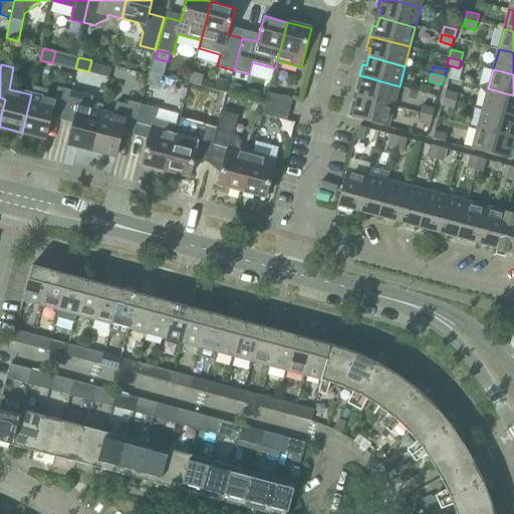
[(360,87),(358,96),(394,105),(400,86),(359,75),(356,86),(360,87)]
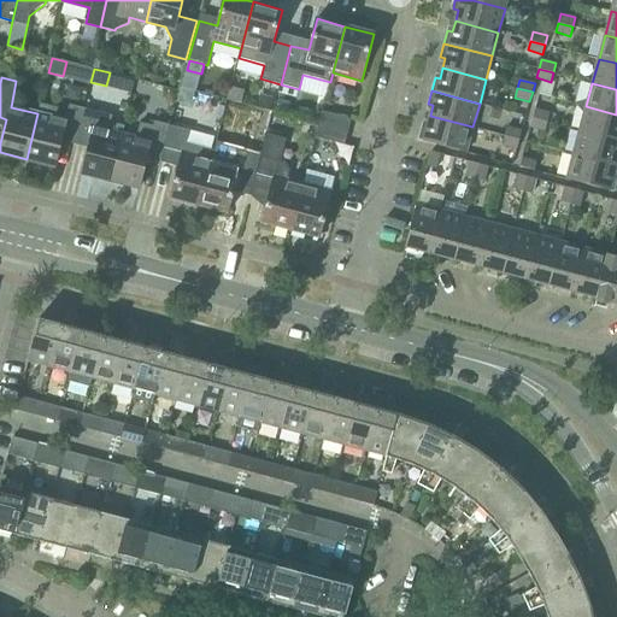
[(262,95),(258,107),(270,110),(274,99),(262,95)]
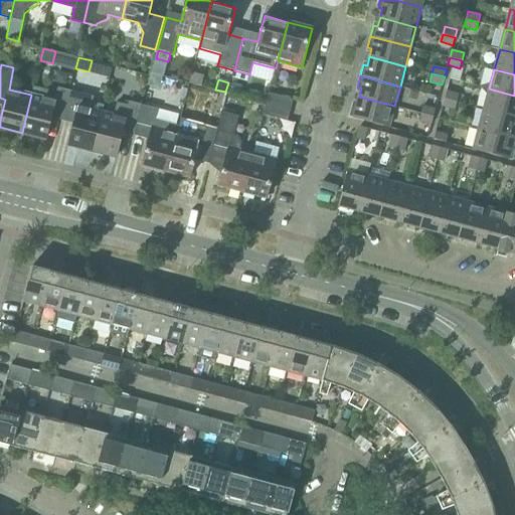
[(233,82),(230,93),(240,95),(242,84),(233,82)]
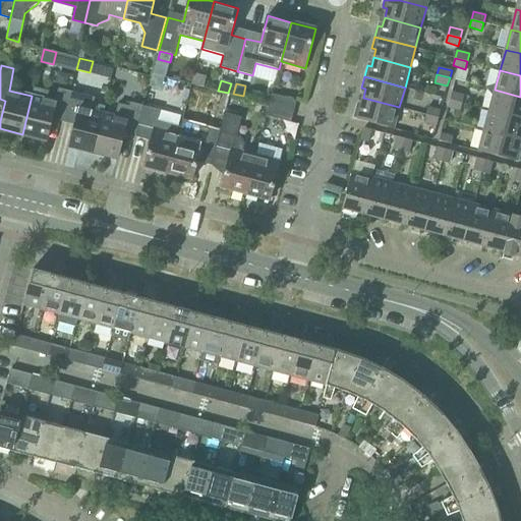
[(32,96),(22,134),(47,140),(54,113),(65,116),(71,92),(59,88),(58,93),(35,87),(32,96)]
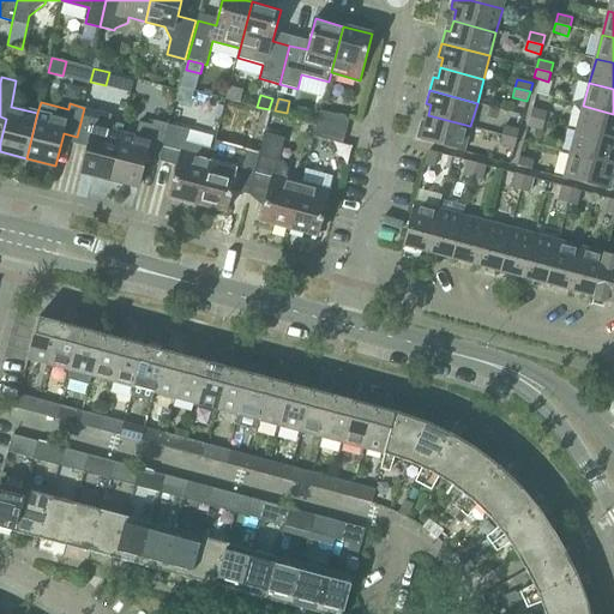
[(613,114),(583,106),(577,130),(613,139),(613,114)]
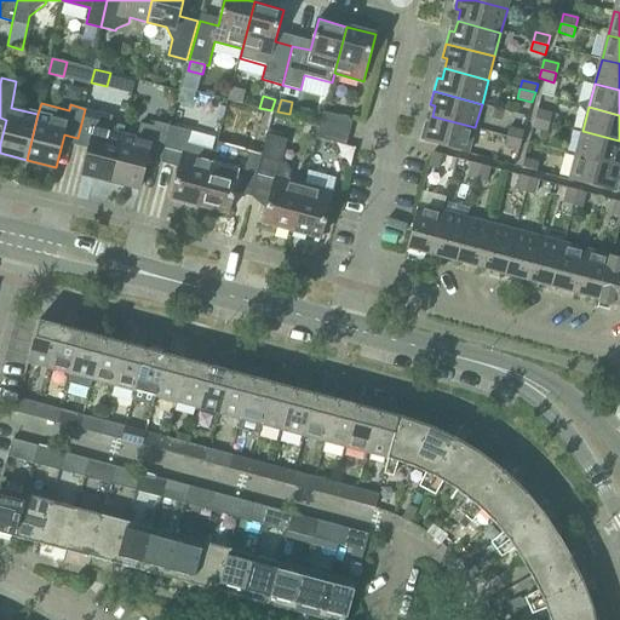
[(82,173),(112,181),(124,136),(125,126),(112,122),(114,116),(85,109),(78,138),(91,142),(82,173)]
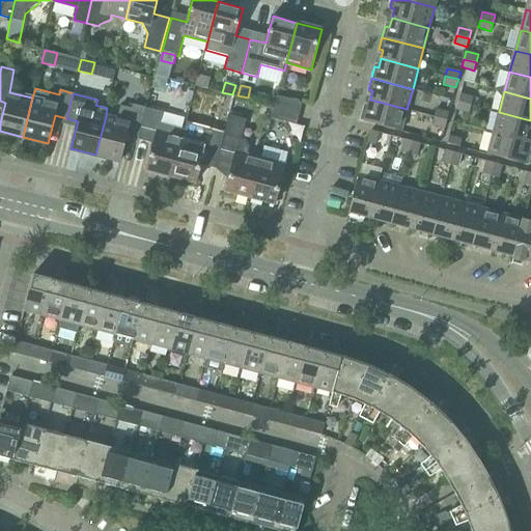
[(460,93),(458,102),(472,105),(474,96),(460,93)]
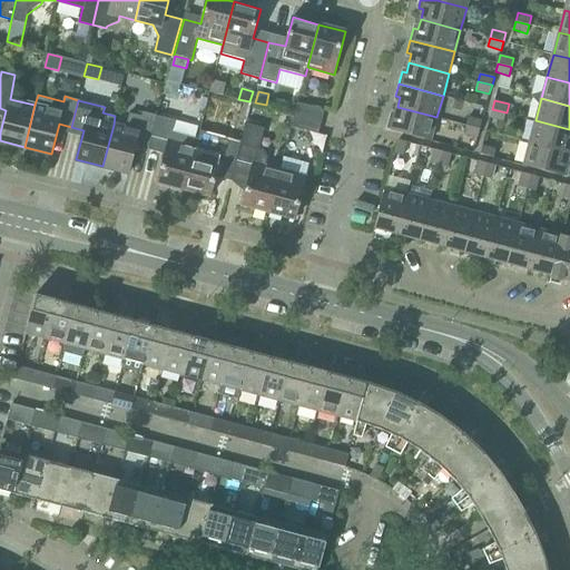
[(298,102),(295,115),(322,121),(325,110),(298,102)]
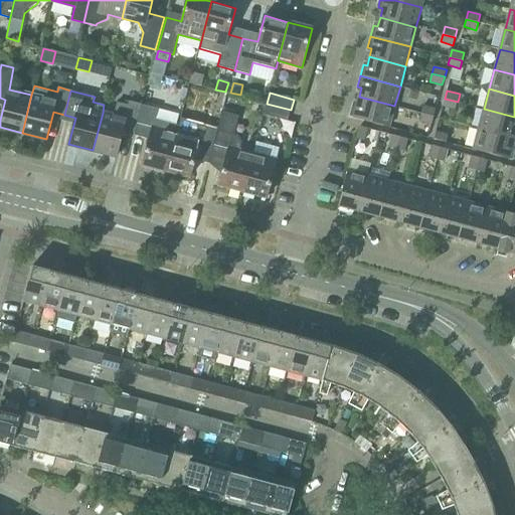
[(394,106),(359,97),(356,105),(352,104),(349,116),(389,127),(394,106)]
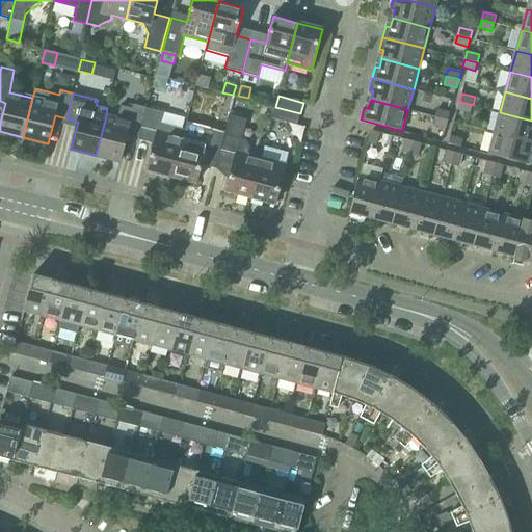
[(473,105),(459,102),(457,109),(471,113),(473,105)]
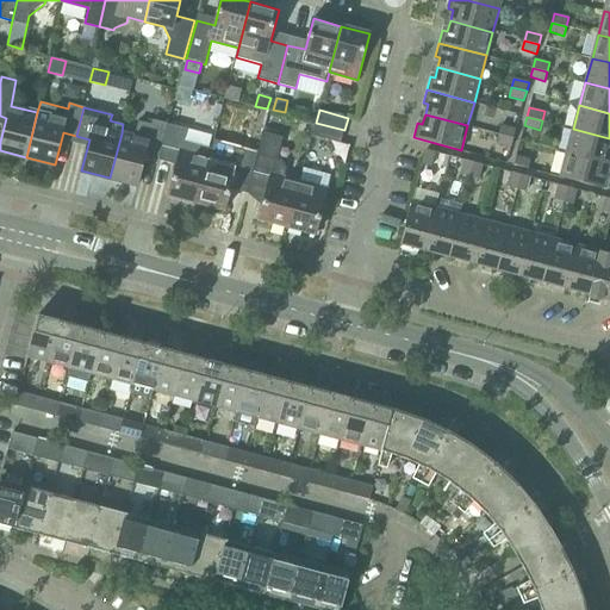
[(147,154),(160,157),(169,124),(154,119),(153,124),(139,120),(135,137),(122,134),(110,178),(138,185),(147,154)]
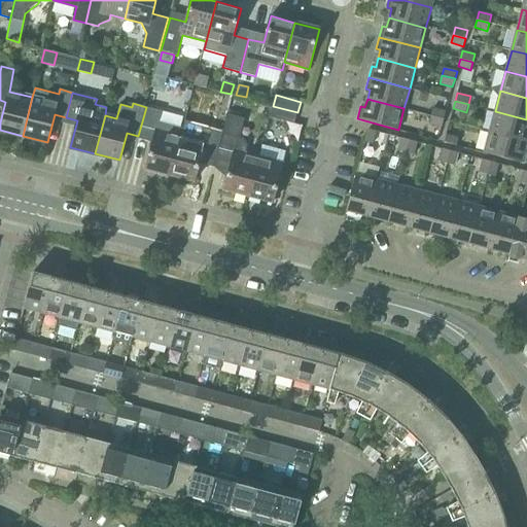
[(297,112),(273,106),(270,117),(294,124),(297,112)]
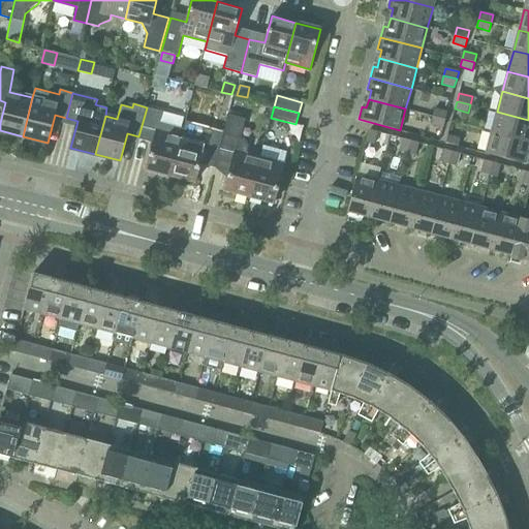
[(138,136),(138,138),(153,143),(146,169),(170,176),(181,136),(183,128),(160,122),(163,112),(147,107),(138,136)]
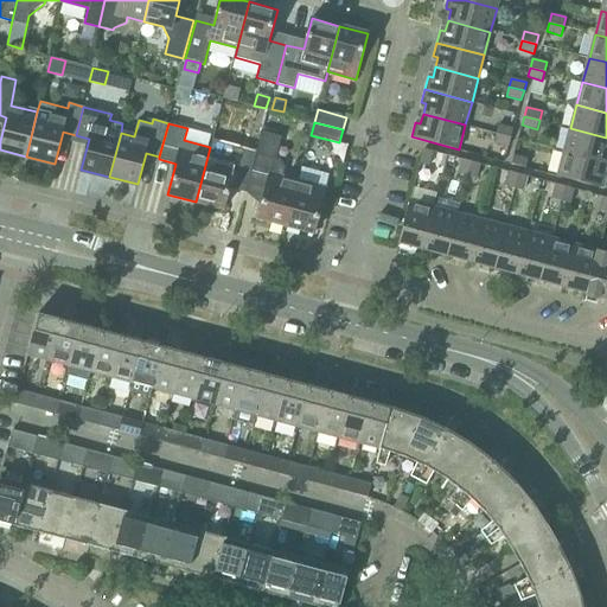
[(499,125),(497,134),(511,138),(513,128),(499,125)]
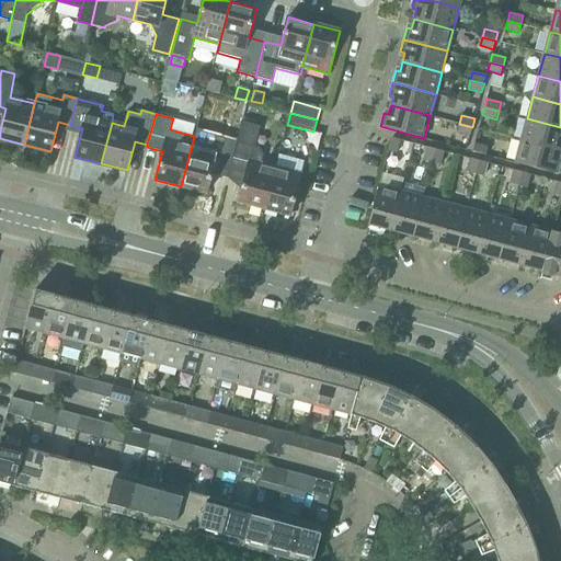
[(560,127),(527,118),(522,140),(560,150),(560,147),(560,127)]
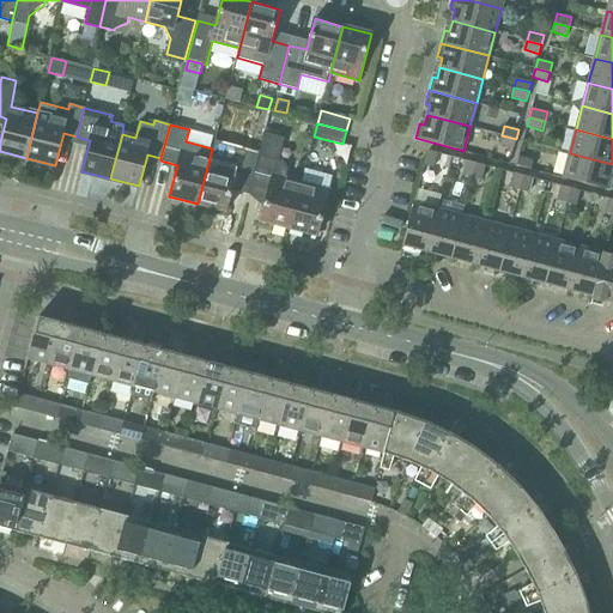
[(261,220),(289,229),(301,182),(286,178),(287,170),(284,163),(279,161),(285,138),(266,133),(261,151),(252,186),(269,189),(261,220)]
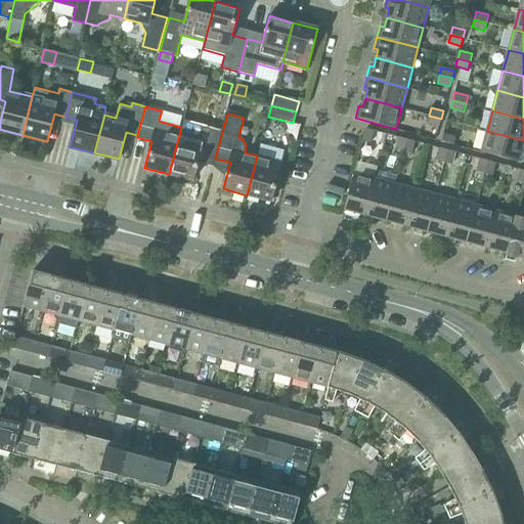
[(441,119),(429,116),(427,123),(439,126),(441,119)]
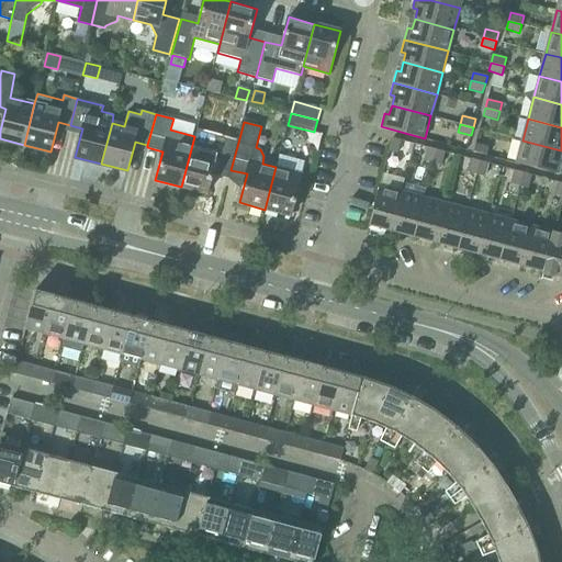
[(215,166),(231,170),(239,138),(227,135),(223,153),(192,145),(181,187),(208,194),(215,166)]
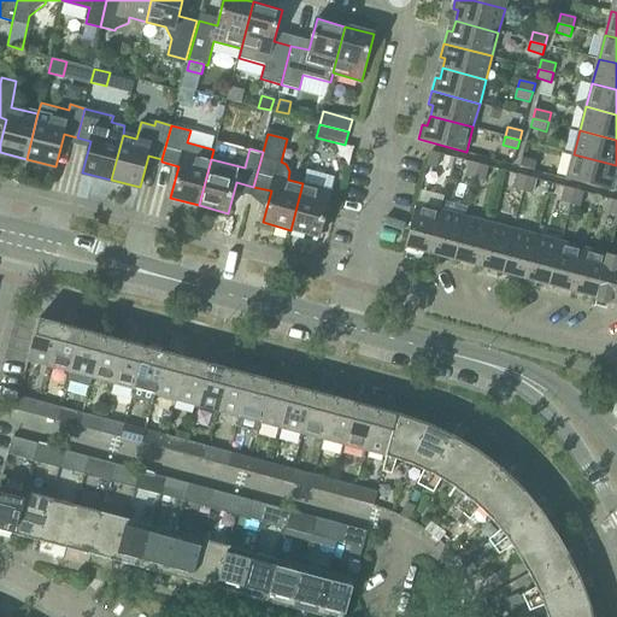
[(428,166),(436,168),(440,153),(432,151),(428,166)]
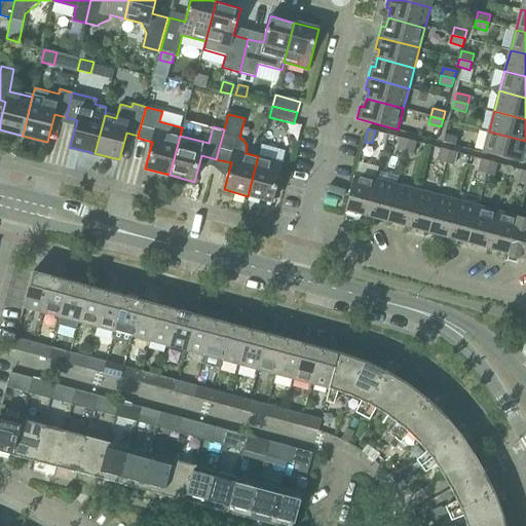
[(525,141),(489,132),(483,152),(524,163),(525,154),(525,150),(523,150),(525,141)]
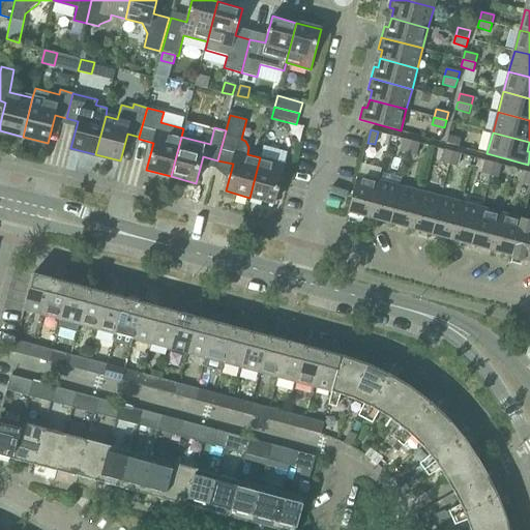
[(447,143),(460,146),(462,139),(449,136),(447,143)]
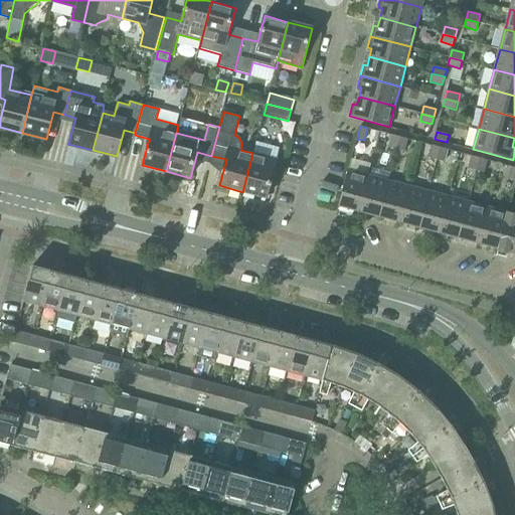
[(389,147),(397,149),(400,137),(392,135),(389,147)]
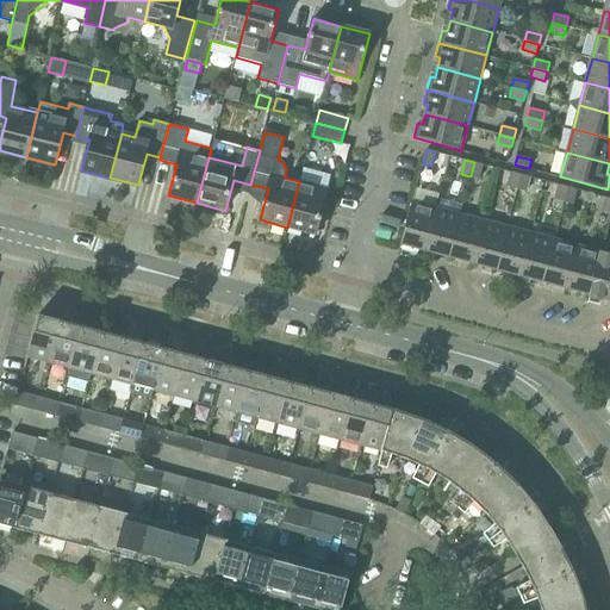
[(474,162),(471,176),(479,179),(483,165),(474,162)]
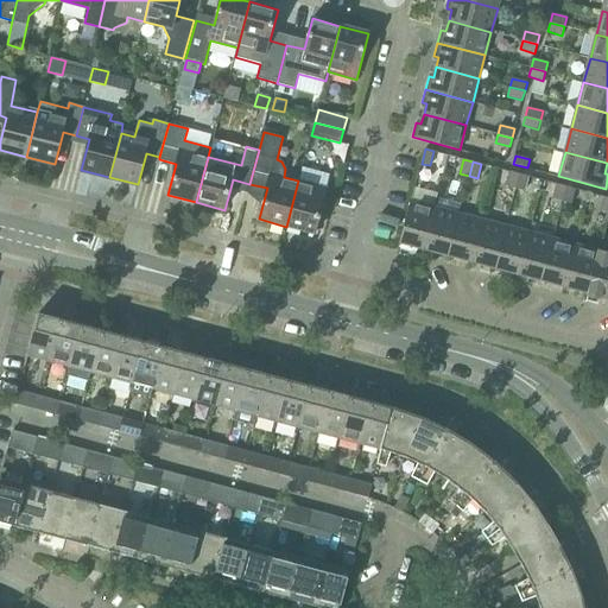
[(298,181),(286,227),(315,234),(327,188),(330,175),(303,168),(299,181),(298,181)]
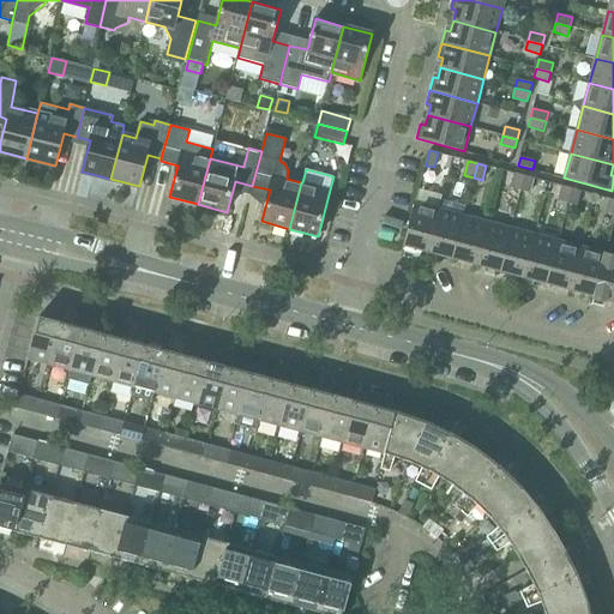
[(512,188),(521,191),(524,175),(516,173),(512,188)]
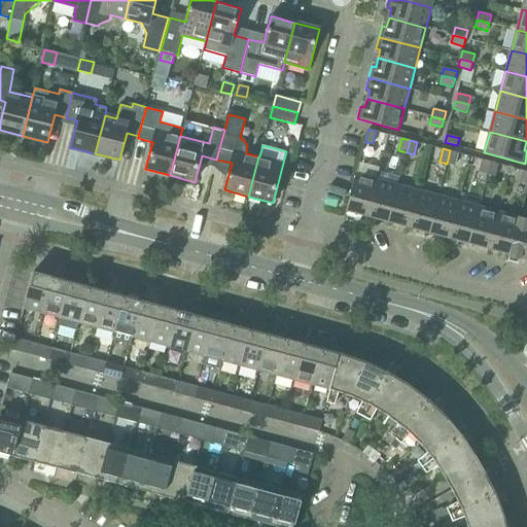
[(450,150),(447,164),(455,166),(458,152),(450,150)]
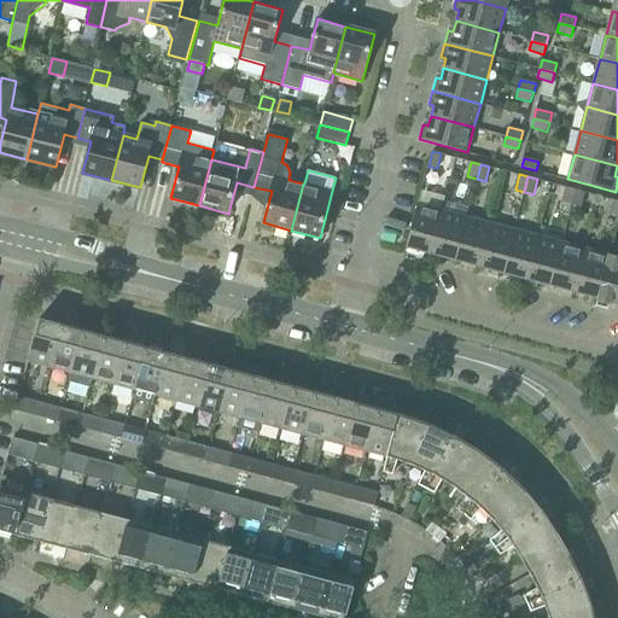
[(563,202),(572,204),(576,190),(566,187),(563,202)]
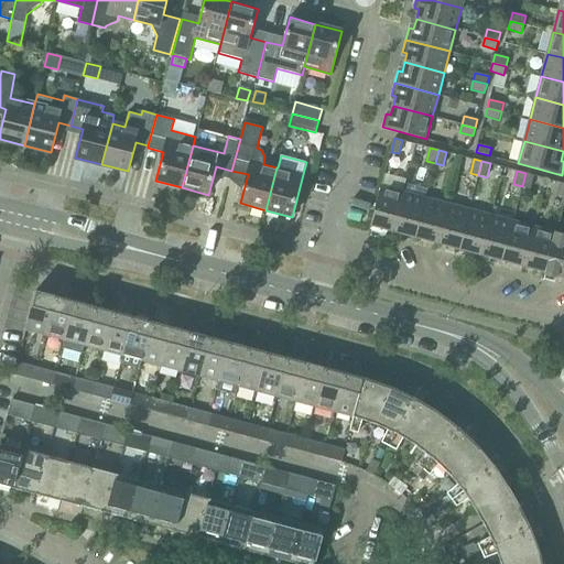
[(525,173),(522,186),(530,188),(533,175),(525,173)]
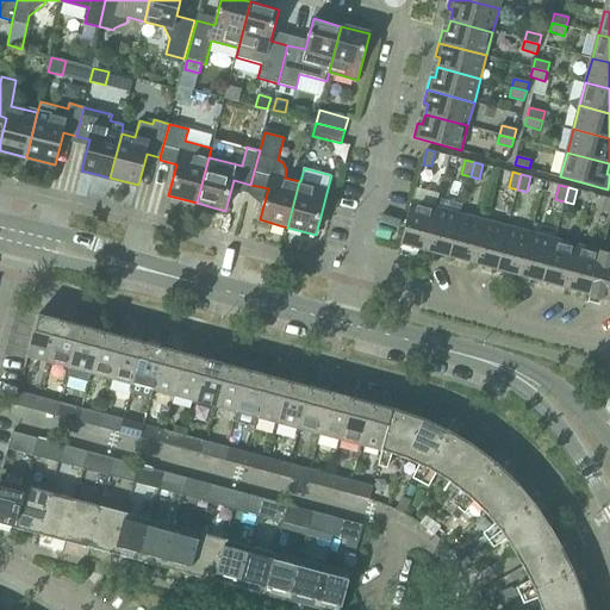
[(400,244),(425,250),(437,209),(412,201),(400,244)]
